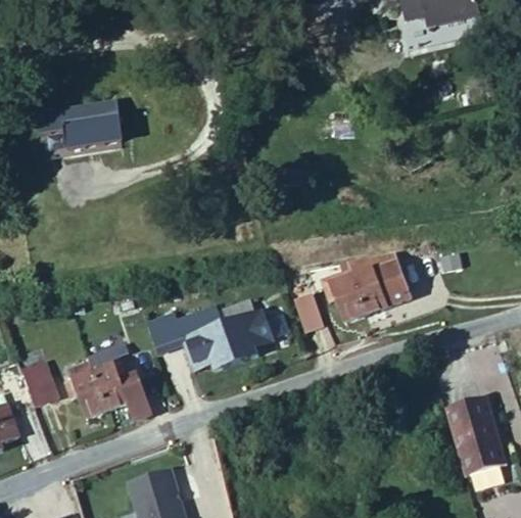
[(407,0),(411,19),(428,16),(430,28),(481,18),(477,0),(407,0)]
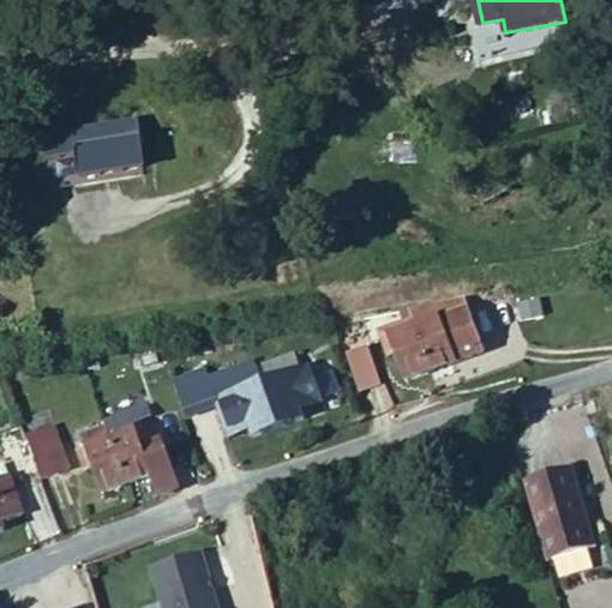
[(137,122),(45,136),(51,162),(79,157),(82,178),(144,170),(137,122)]
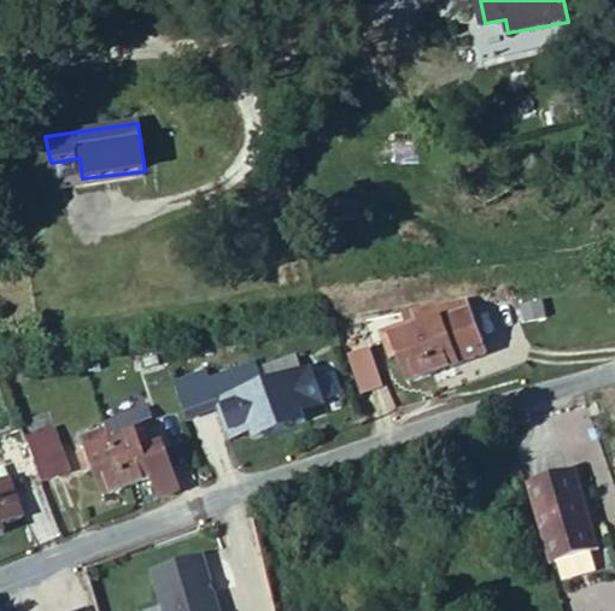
[(413,322),(431,368),(456,359),(446,332),(452,329),(445,309),(421,318),(413,322)]
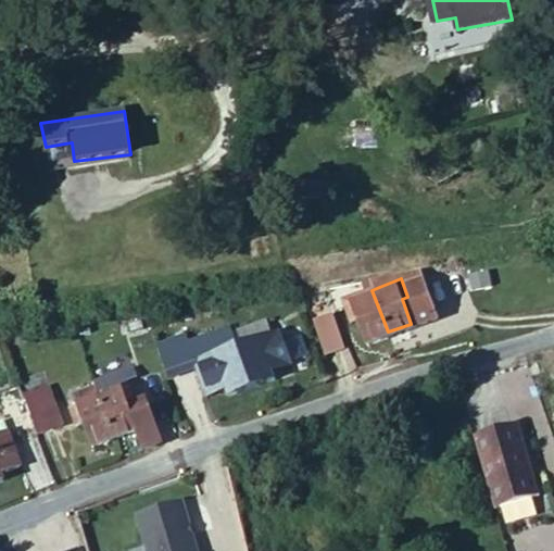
[(366,339),(388,332),(372,290),(363,293),(343,301),(350,318),(356,316),(366,339)]
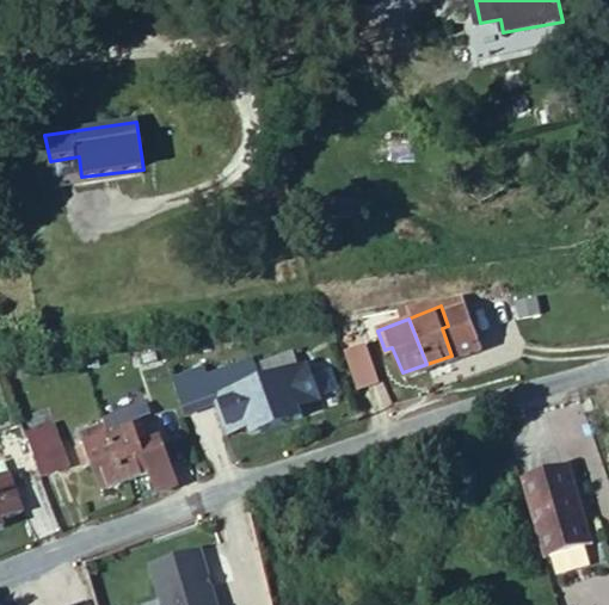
[(369,335),(346,340),(355,382),(377,378),(369,335)]
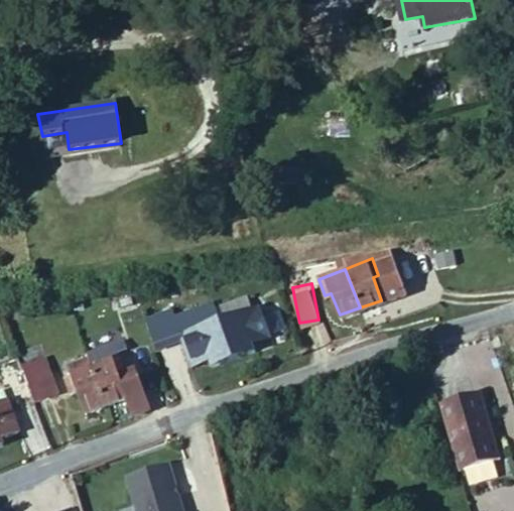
[(213,363),(233,356),(218,317),(210,297),(171,311),(169,304),(142,313),(153,347),(182,336),(194,363),(211,356),(213,363)]
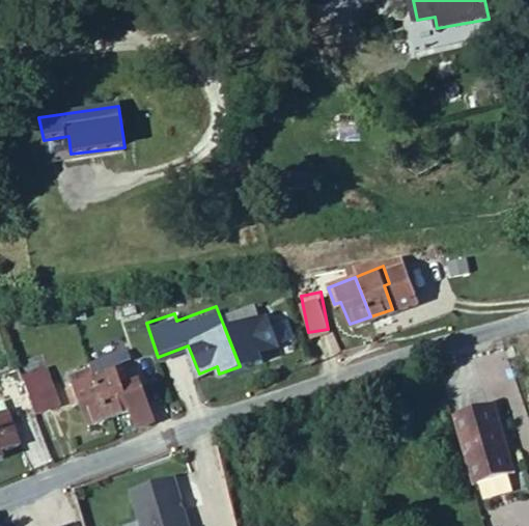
[(224,327),(240,366),(260,359),(258,351),(275,344),(274,342),(267,323),(263,312),(224,327)]
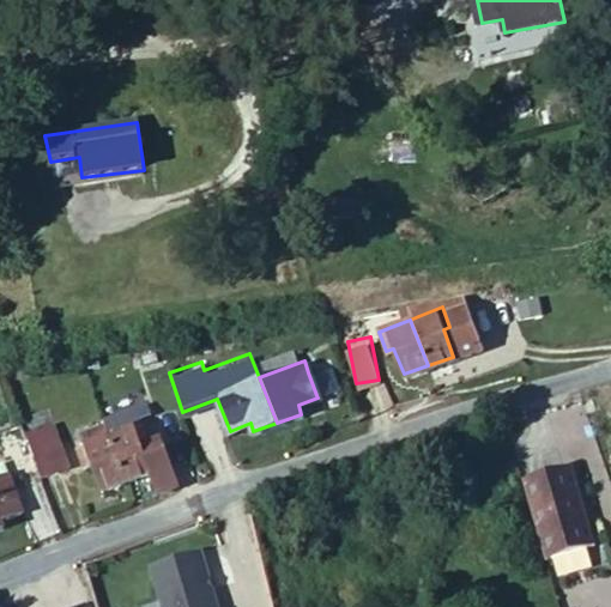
[(326,365),(308,372),(316,395),(334,388),(326,365)]
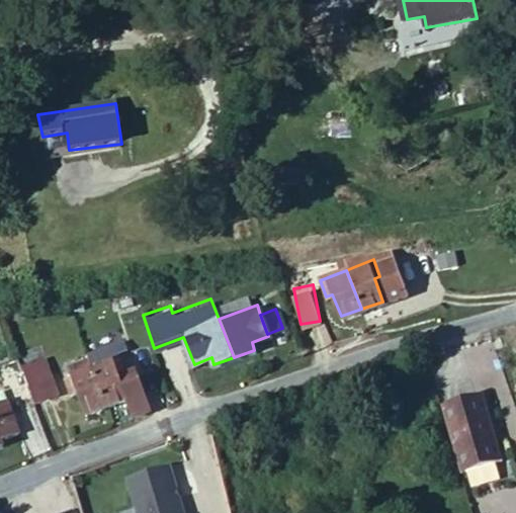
[(97,362),(115,356),(113,350),(124,346),(121,337),(86,351),(86,352),(89,359),(96,357),(97,362)]
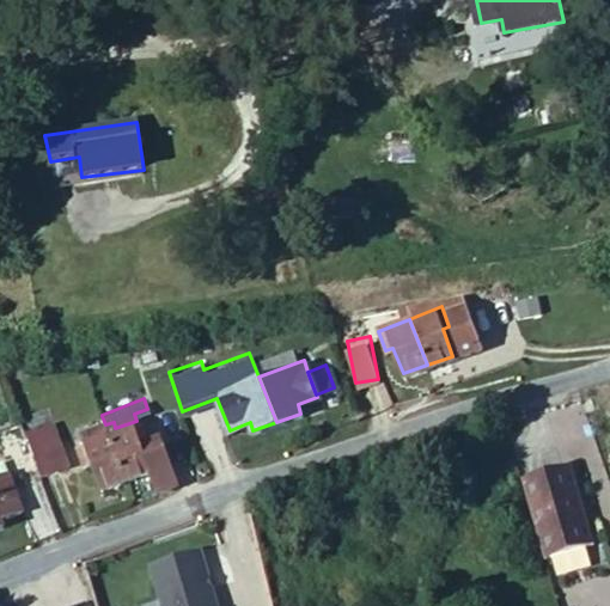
[(101,487),(124,478),(105,424),(102,416),(75,428),(80,440),(75,442),(83,463),(91,460),(101,487)]
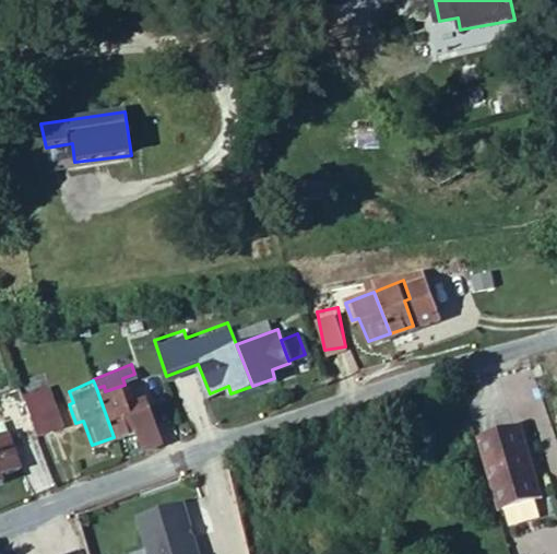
[(47,382),(21,392),(36,433),(62,423),(47,382)]
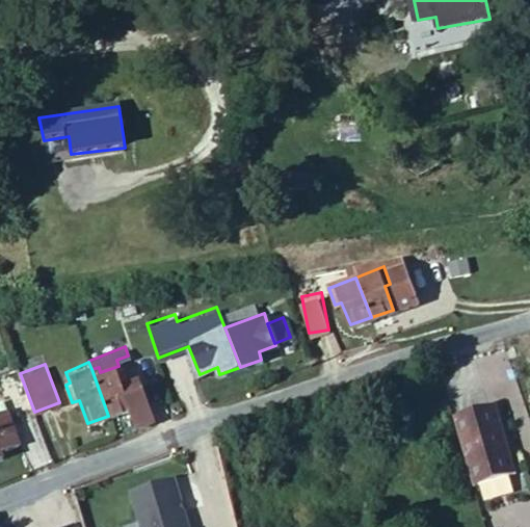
[(134,426),(153,419),(139,379),(127,384),(121,365),(118,366),(100,372),(99,367),(91,369),(108,416),(128,409),(134,426)]
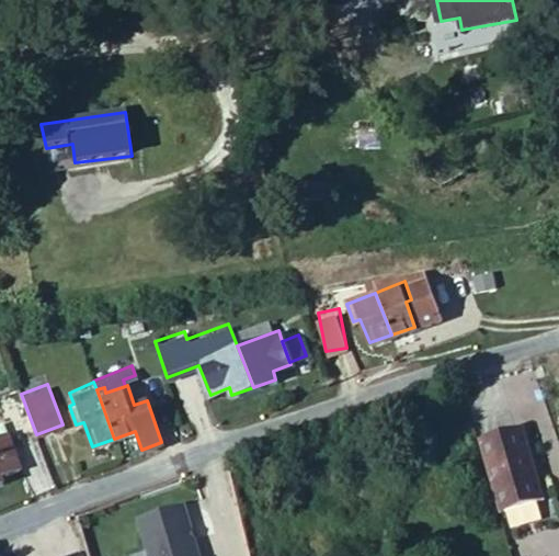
[(517,422),(477,435),(497,509),(543,495),(517,422)]
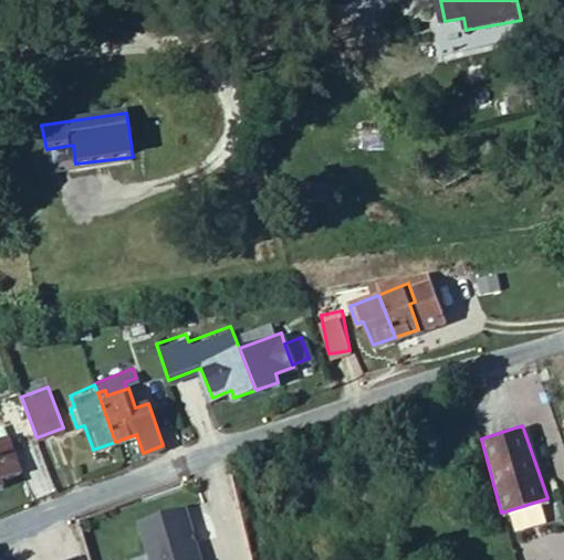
[(6,435),(0,437),(0,483),(0,484),(0,483),(0,476),(18,469),(6,435)]
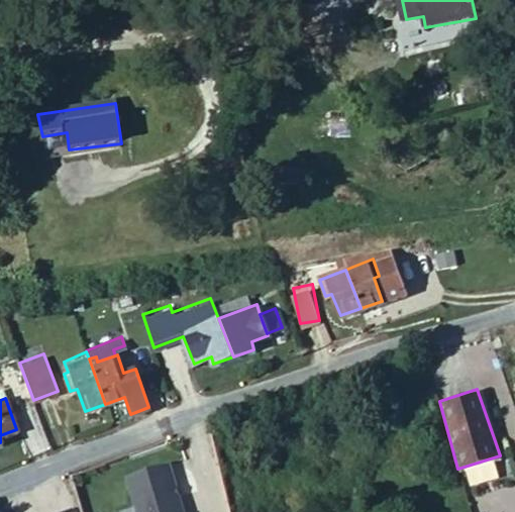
[(169,461),(127,473),(137,511),(187,511),(183,511),(169,461)]
